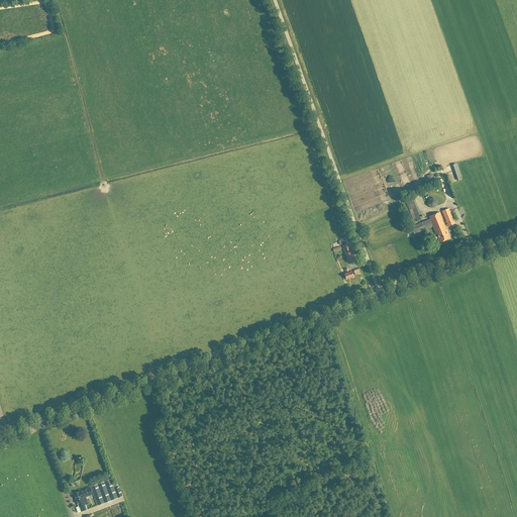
[(461,179),(456,164),(451,166),(457,181),(461,179)]
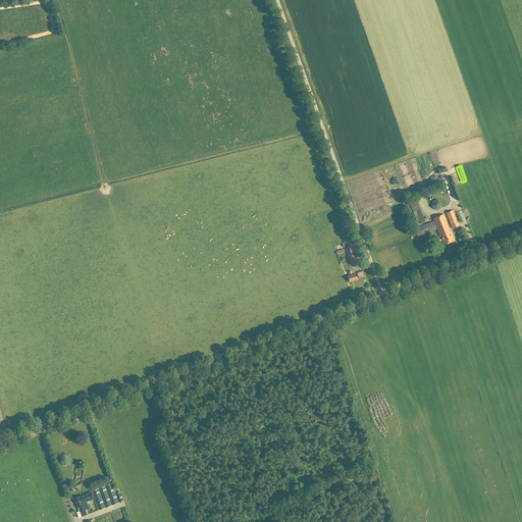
[(429,183),(433,187),(438,185),(439,179),(435,175),(430,177),(429,183)]
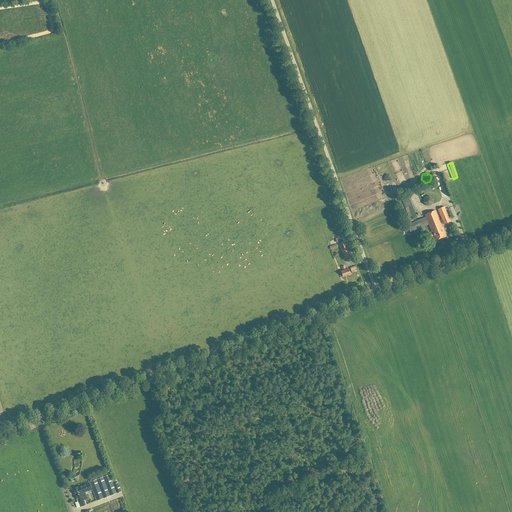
[(421,180),(413,185),(413,186),(411,187),(413,191),(424,184),(421,180)]
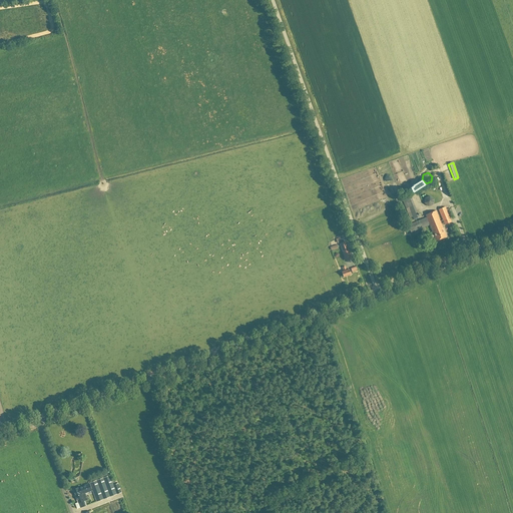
[(428,206),(433,204),(434,198),(430,195),(424,198),(424,203),(428,206)]
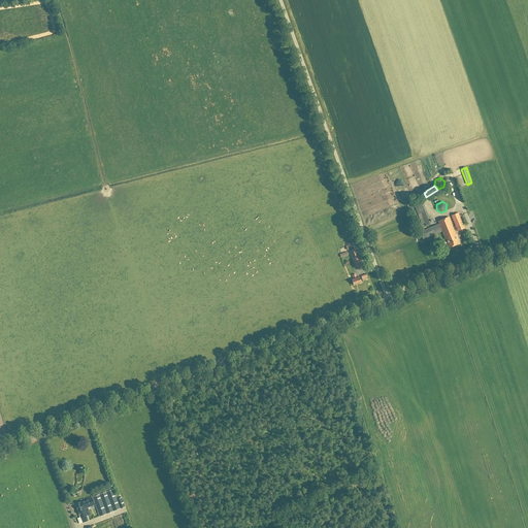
[(425,224),(426,226),(431,224),(424,203),(415,207),(421,225),(425,224)]
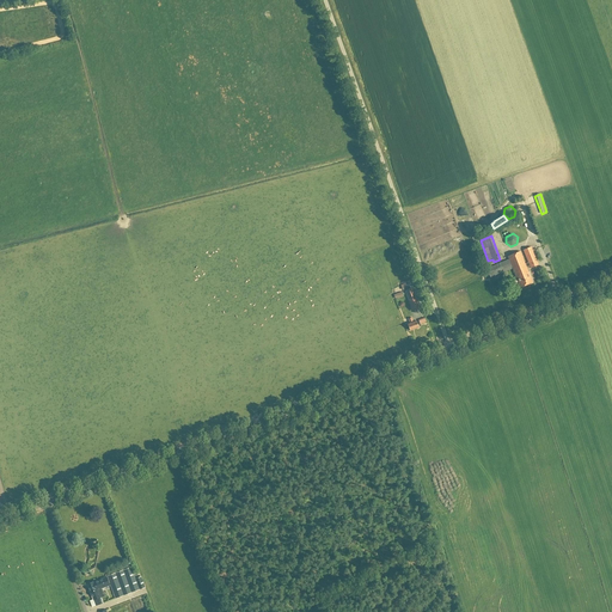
[(526,268),(530,265),(531,268),(538,265),(531,248),(522,250),(528,263),(525,264),(520,252),(507,257),(508,259),(487,269),(490,277),(513,269),(520,288),(532,282),(526,268)]
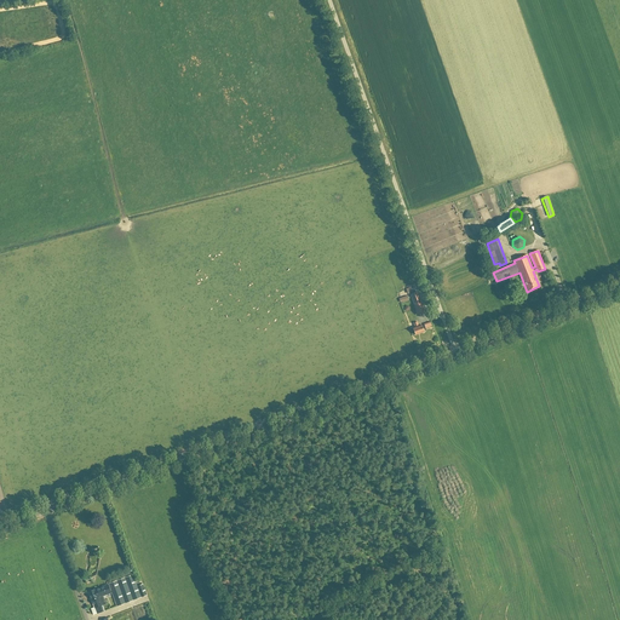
[(417,292),(409,294),(417,314),(424,311),(417,292)]
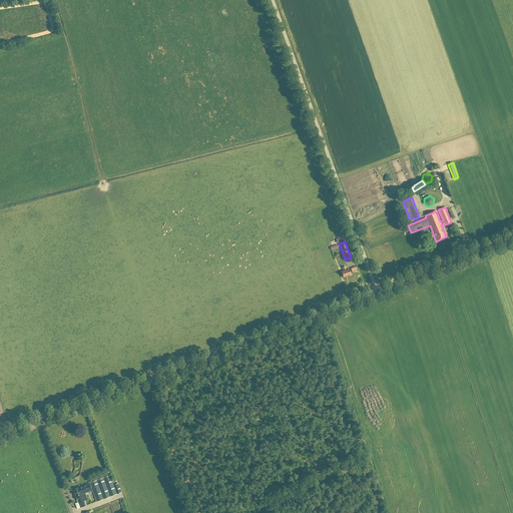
[(342,268),(343,272),(341,273),(344,278),(351,275),(349,270),(347,270),(345,267),(342,268)]
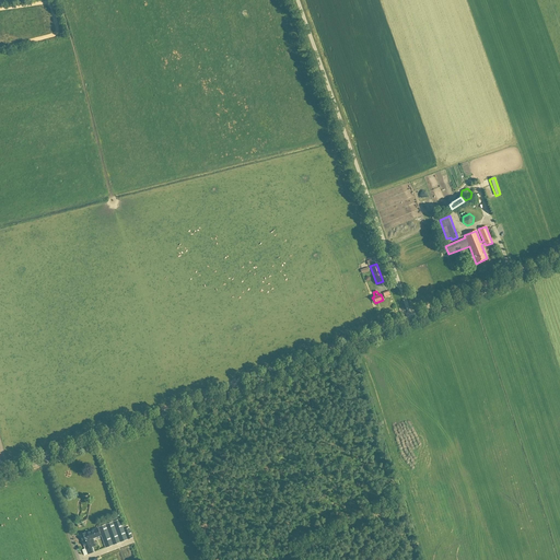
[(97,527),(105,548),(133,538),(129,528),(125,529),(120,518),(97,527)]
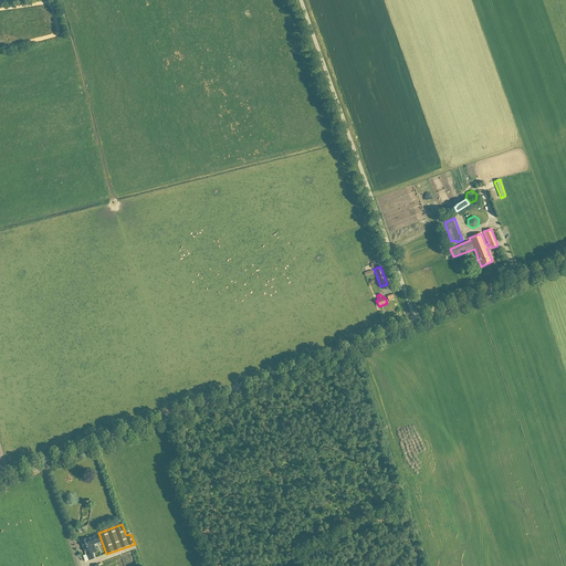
[(98,534),(86,538),(88,546),(90,545),(91,549),(95,548),(94,544),(101,542),(98,534)]
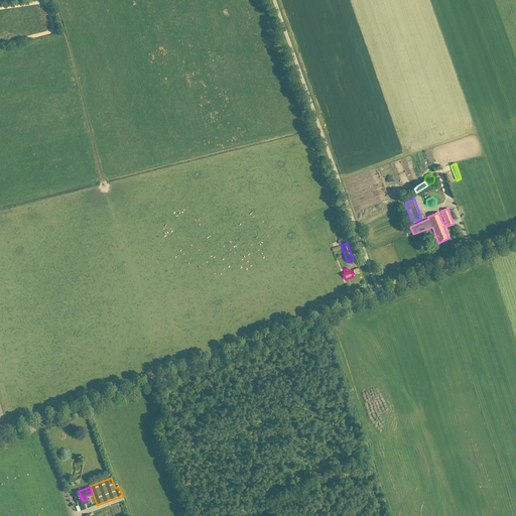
[(81,498),(79,491),(73,493),(77,503),(78,503),(79,506),(76,507),(78,512),(80,511),(81,511),(87,508),(85,504),(89,502),(88,499),(87,500),(83,501),(82,497),(81,498)]
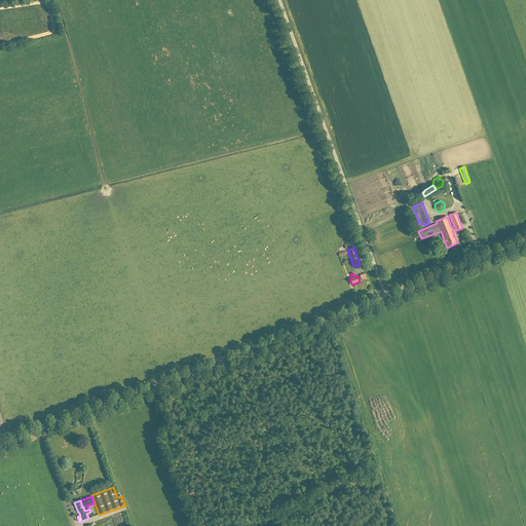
[(100,519),(101,525),(124,525),(120,513),(100,519)]
